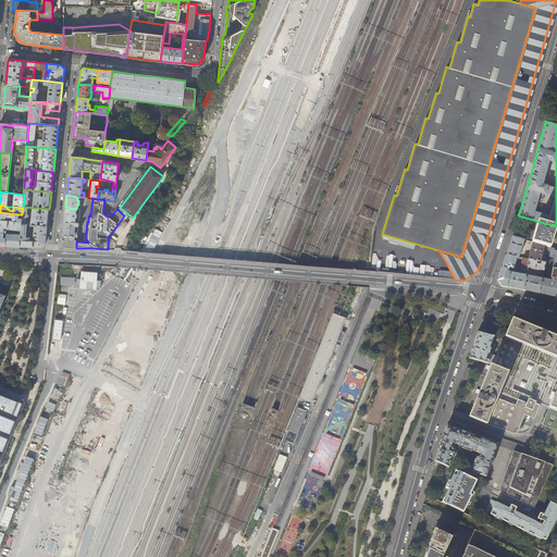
[(23,207),(23,208),(22,214),(22,218),(22,222),(22,223),(47,226),(48,218),(49,209),(23,207)]
